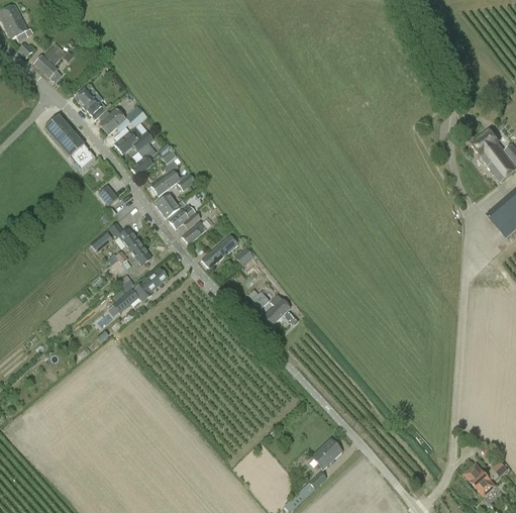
[(15,3),(0,10),(0,15),(11,37),(28,28),(15,3)]
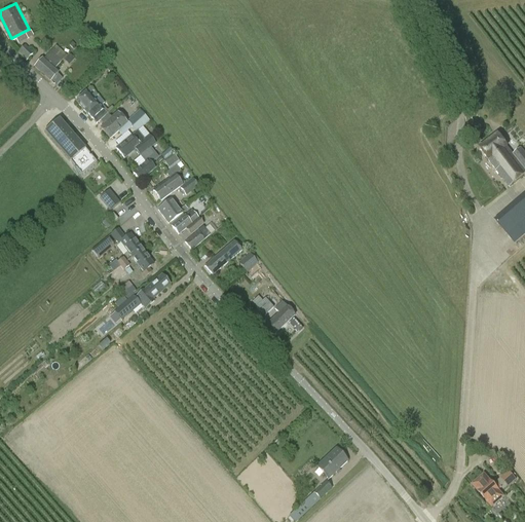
[(19,48),(27,58),(35,50),(26,41),(19,48)]
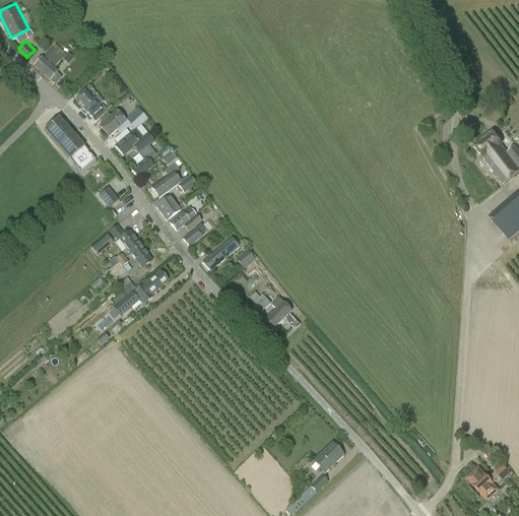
[(44,55),(43,54),(35,63),(51,78),(52,77),(56,81),(62,74),(58,70),(59,69),(55,65),(67,51),(57,42),(44,55)]
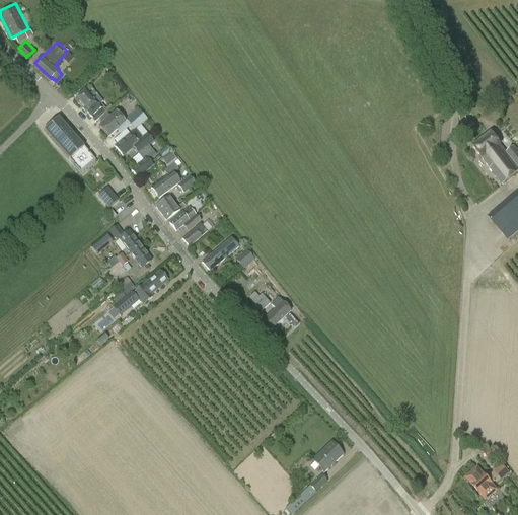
[(69,61),(74,55),(69,50),(64,56),(69,61)]
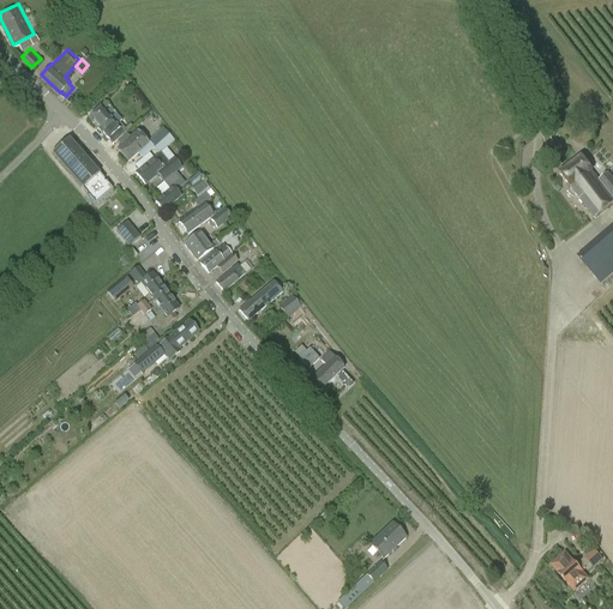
[(104,128),(114,140),(126,130),(121,125),(124,124),(120,120),(122,118),(118,112),(113,115),(103,103),(90,115),(103,130),(104,128)]
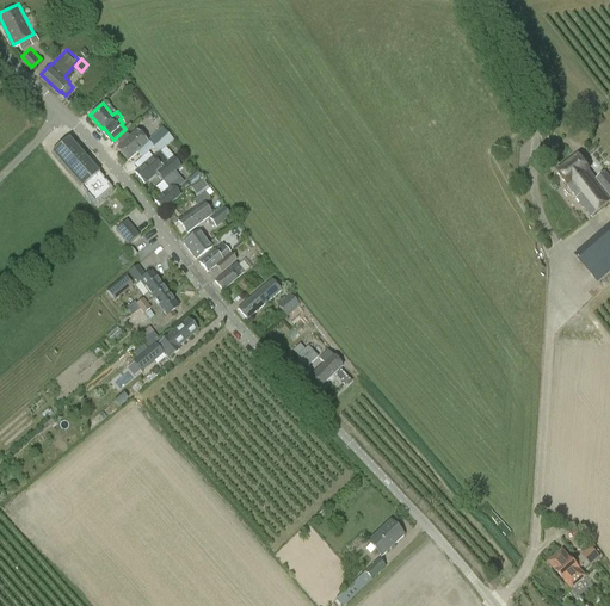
[(149,137),(154,142),(167,130),(164,125),(149,137)]
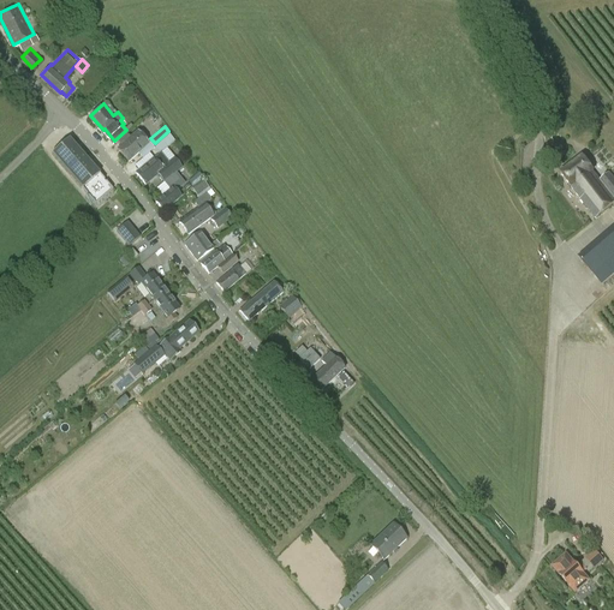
[(130,159),(150,141),(138,127),(131,133),(127,130),(119,138),(123,142),(118,145),(130,159)]
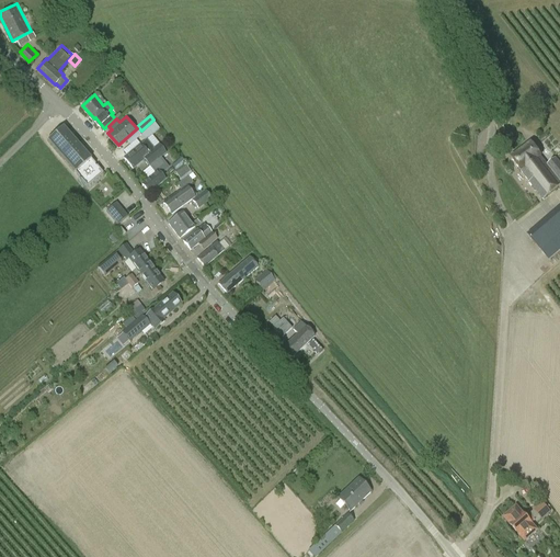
[(147,137),(159,125),(153,120),(141,131),(147,137)]
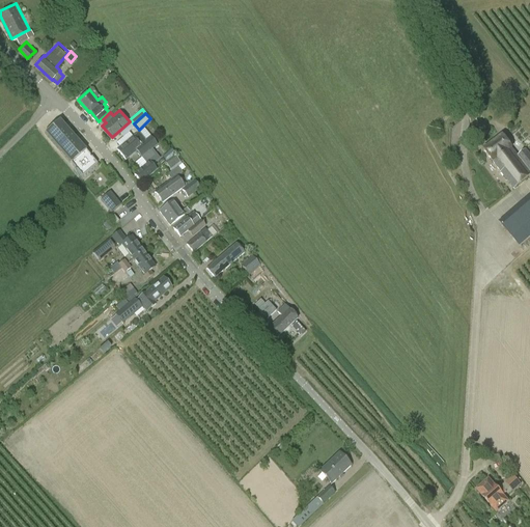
[(61,117),(46,131),(61,148),(63,146),(74,158),(71,160),(83,174),(99,160),(87,147),(61,117)]
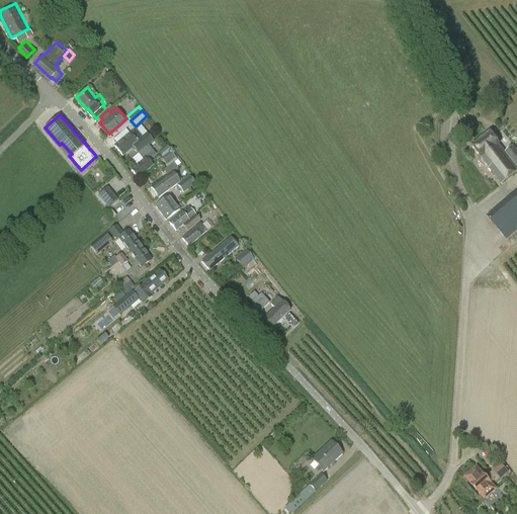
[(136,126),(131,131),(131,130),(115,143),(123,153),(134,145),(139,151),(149,142),(154,138),(148,130),(142,135),(136,126)]
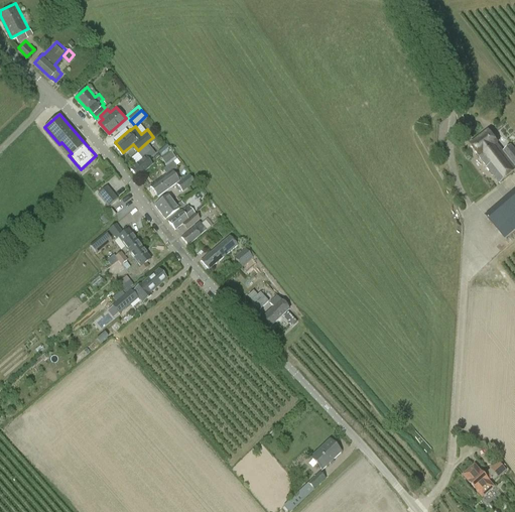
[(490,128),(471,142),(499,180),(514,168),(514,145),(512,142),(504,148),(490,128)]
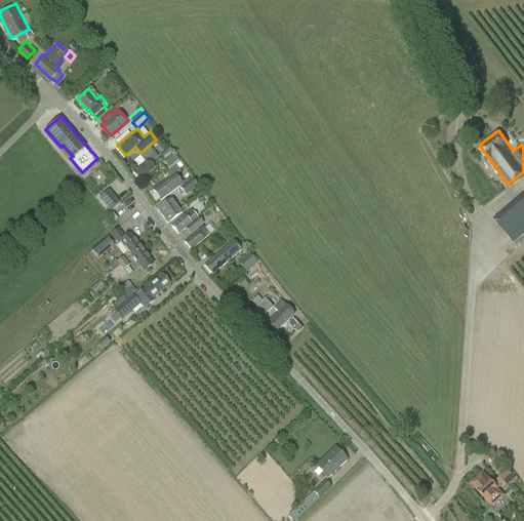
[(159,154),(151,144),(140,153),(146,159),(133,169),(140,177),(156,164),(152,160),(159,154)]
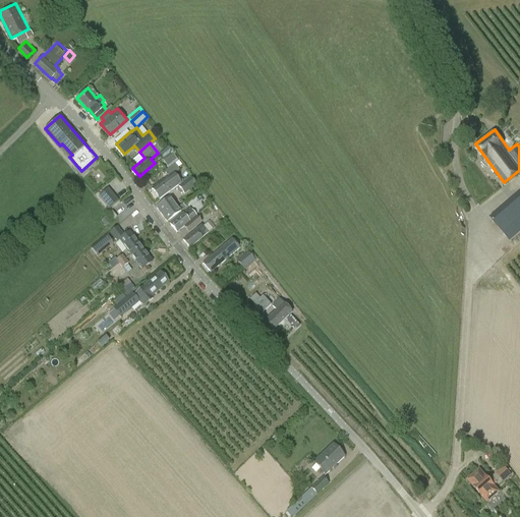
[(171,142),(160,150),(169,164),(180,157),(171,142)]
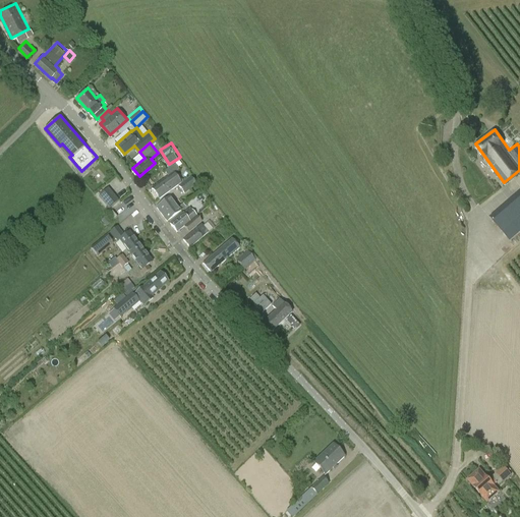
[(171,172),(153,185),(161,195),(181,180),(175,171),(180,167),(175,161),(167,167),(171,172)]
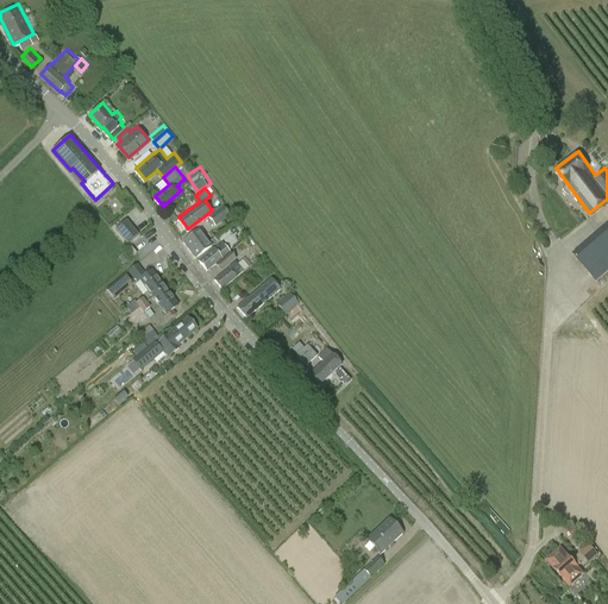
[(224,202),(210,214),(217,222),(231,212),(224,202)]
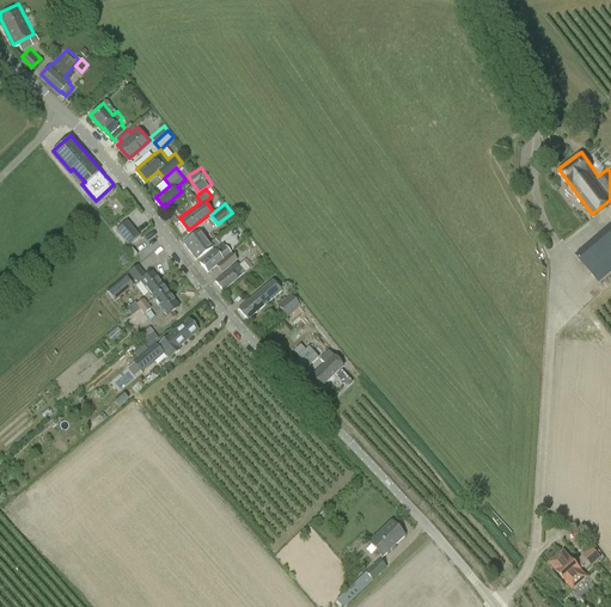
[(128,219),(117,228),(129,241),(140,233),(128,219)]
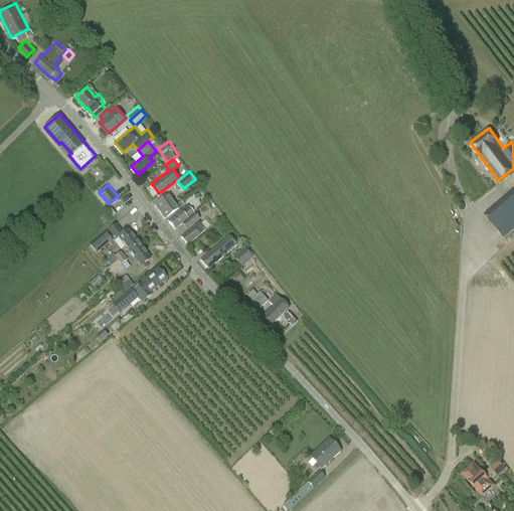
[(513,186),(484,212),(505,235),(513,227),(513,186)]
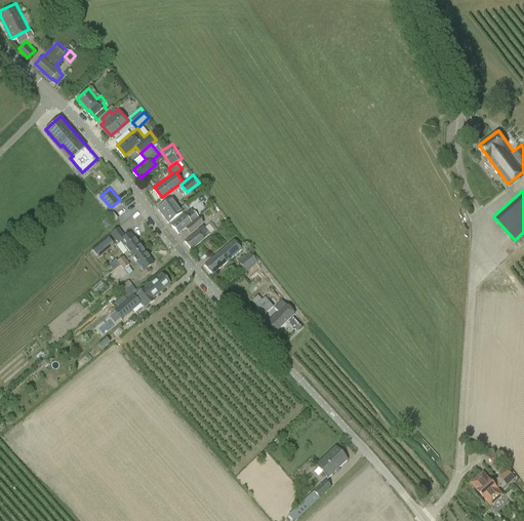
[(168,198),(158,205),(168,219),(178,212),(183,209),(173,196),(169,199),(168,198)]
